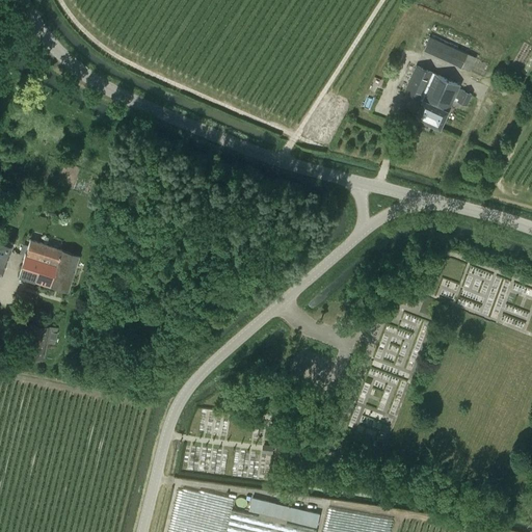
[(468,53),(430,36),(423,50),(461,68),(468,53)]
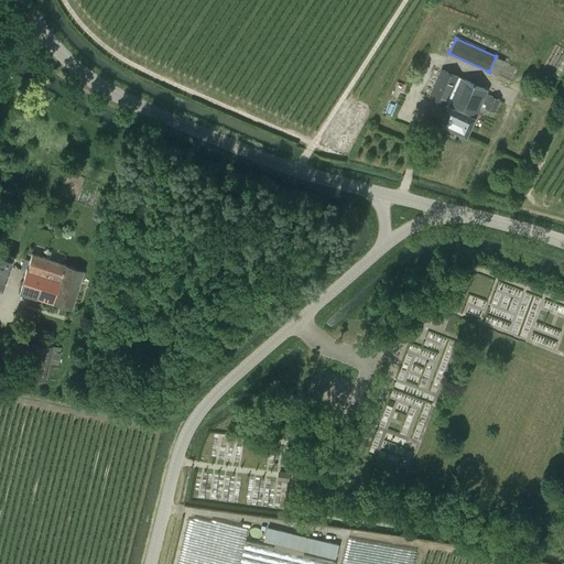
[(448,107),(440,125),(467,137),(480,105),(495,112),(500,100),(486,94),(487,90),(461,78),(442,68),(429,98),(448,107)]
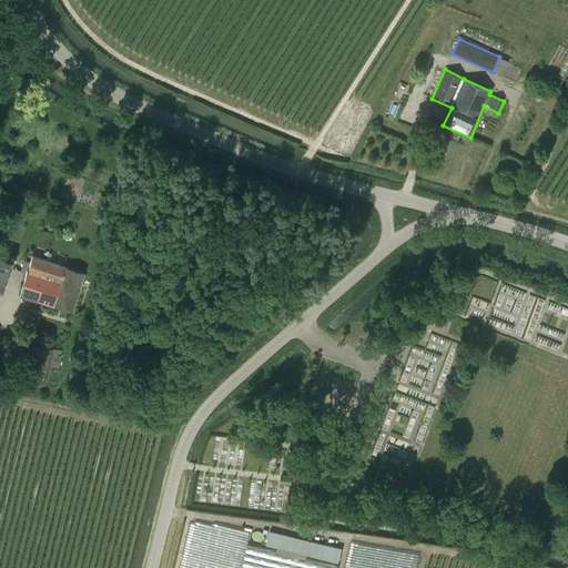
[(0,290),(1,291),(12,257),(0,252),(0,290)]
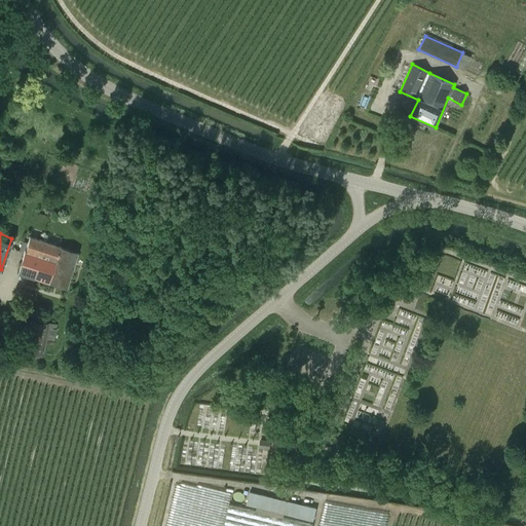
[(30,236),(19,273),(66,289),(77,252),(30,236)]
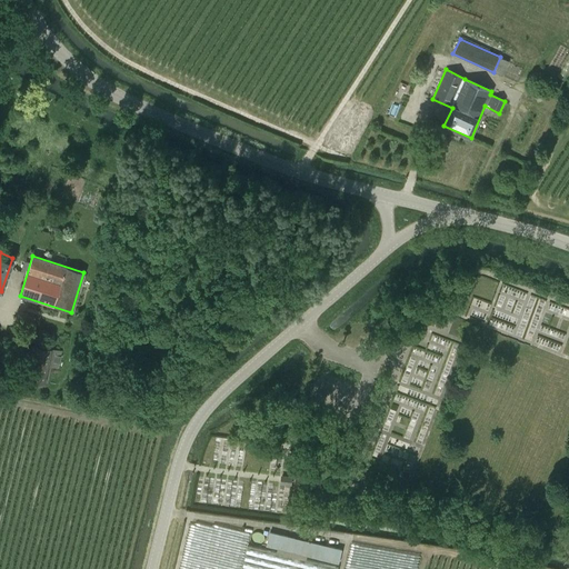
[(473,297),(468,313),(483,320),(490,303),(473,297)]
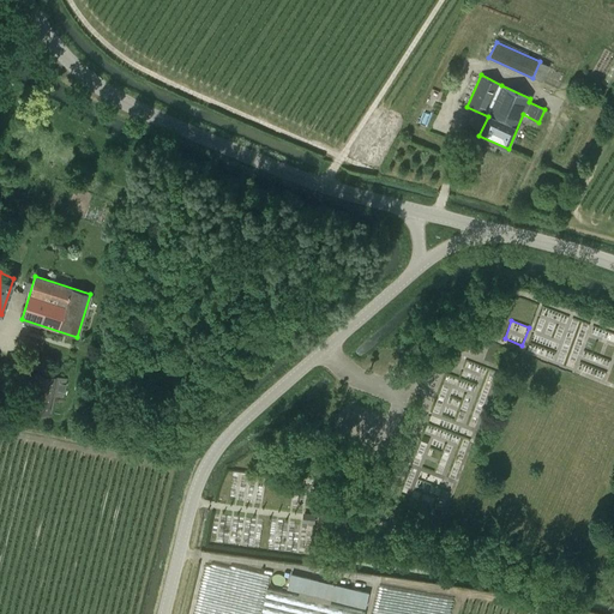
[(48,414),(55,375),(35,371),(28,408),(48,414)]
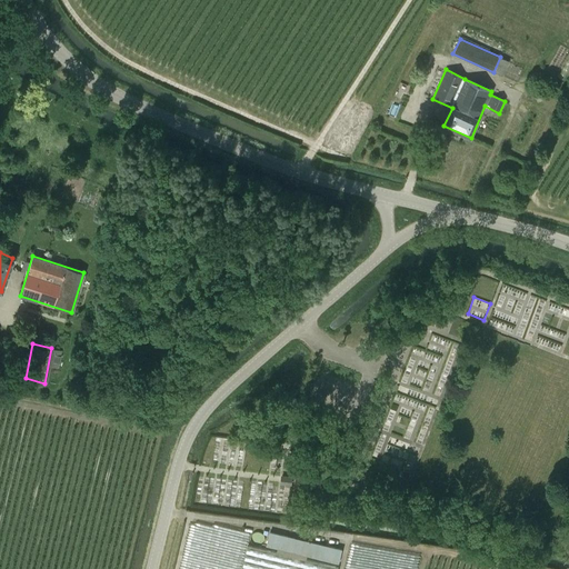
[(246,568),(258,518),(179,509),(163,568),(246,568)]
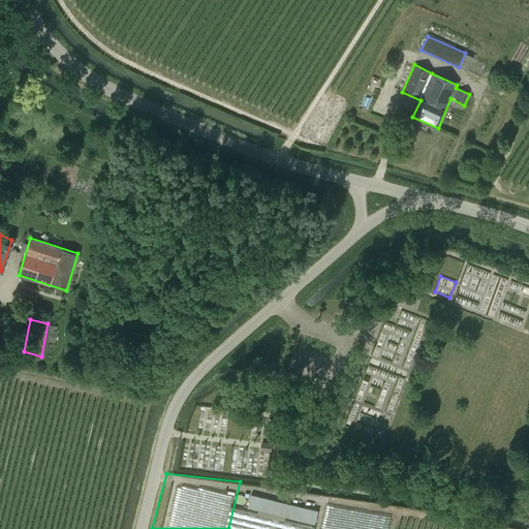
[(248,506),(272,512),(274,499),(251,494),(248,506)]
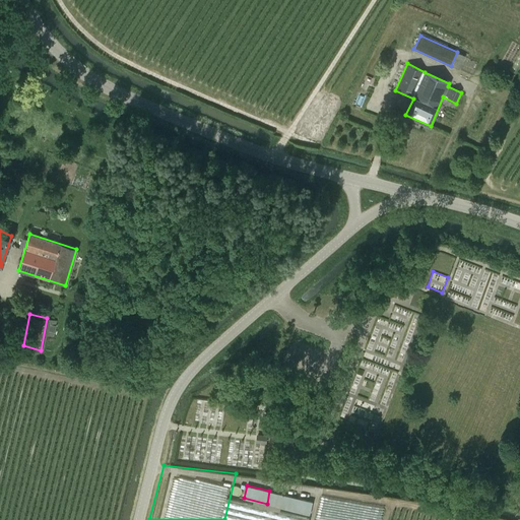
[(313,502),(279,494),(276,506),(310,514),(313,502)]
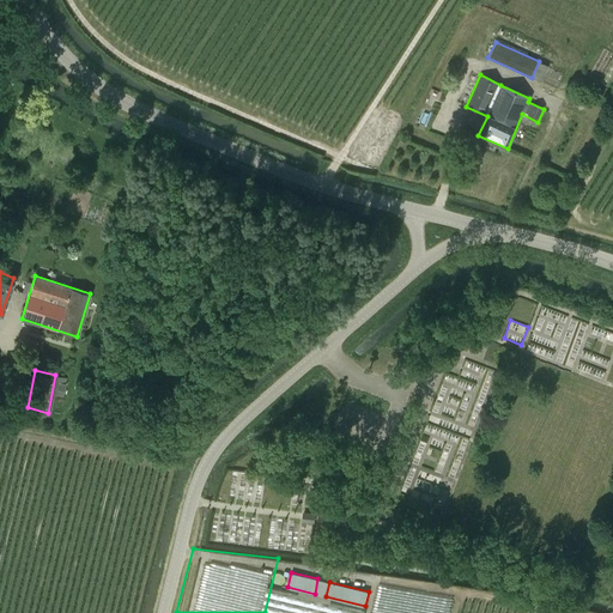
[(366,612),(368,612),(269,588),(263,612),(366,612)]
